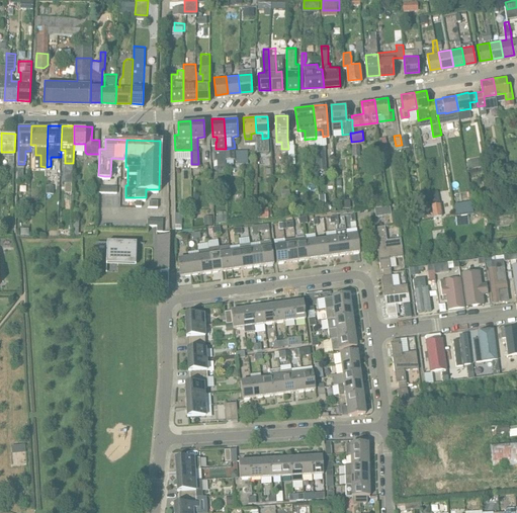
[(325,147),(317,148),(317,155),(318,167),(327,166),(325,147)]
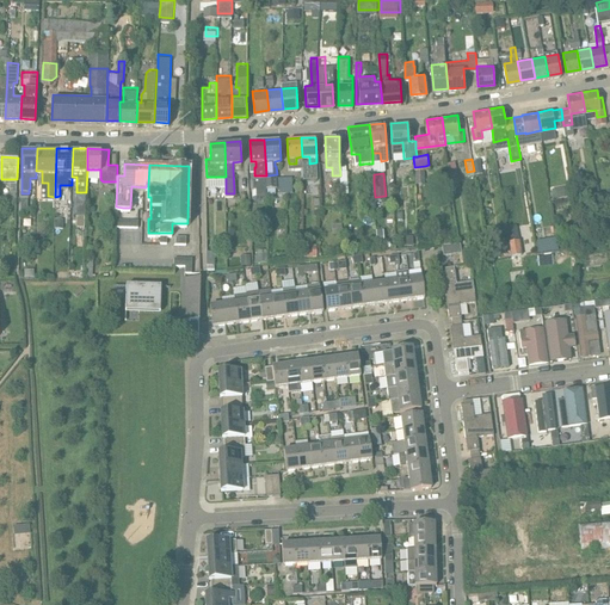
[(513,260),(523,258),(519,236),(528,235),(525,220),(507,222),(513,260)]
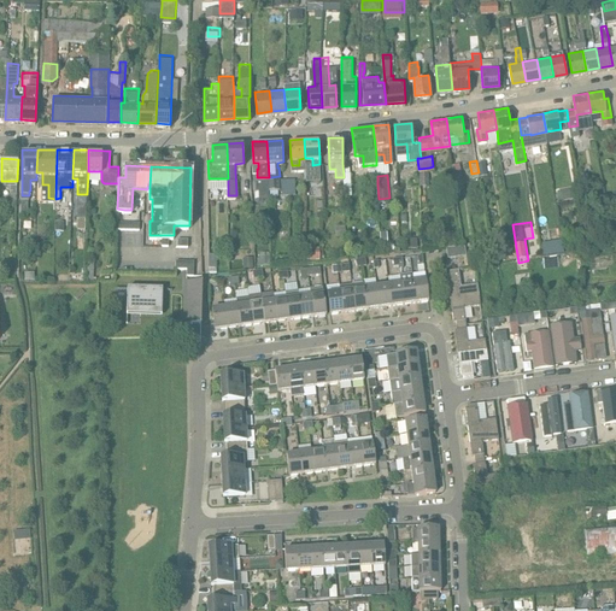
[(565,248),(563,235),(543,239),(545,251),(565,248)]
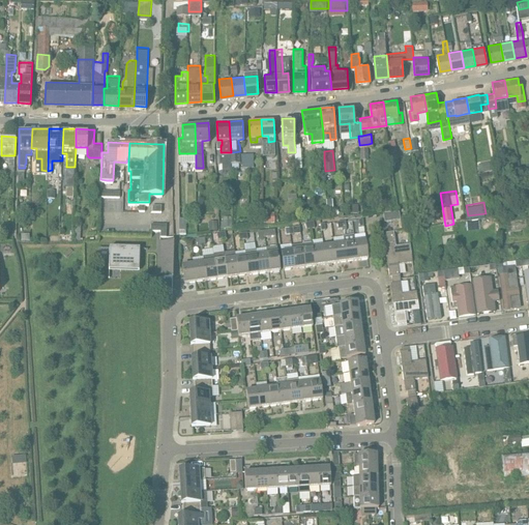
[(385,219),(397,216),(395,207),(384,209),(385,219)]
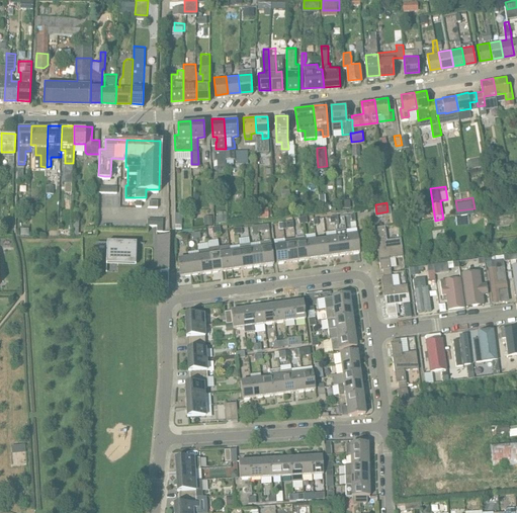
[(258,215),(269,215),(269,205),(258,205),(258,215)]
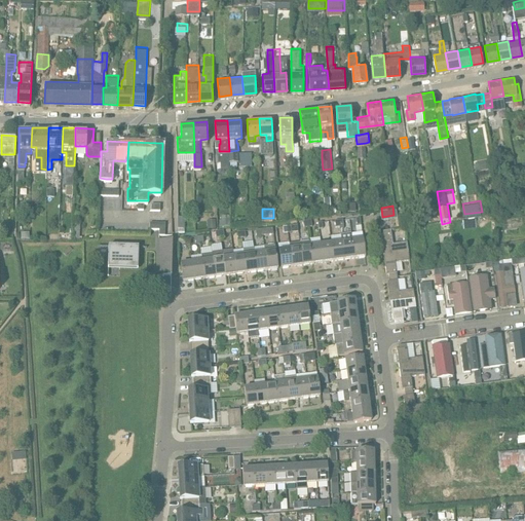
[(524,212),(503,216),(505,228),(524,225),(524,212)]
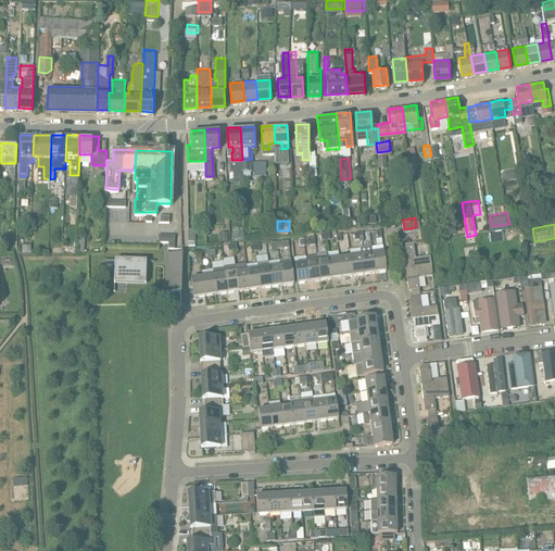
[(406,265),(432,262),(431,252),(416,254),(414,239),(405,240),(406,245),(403,245),(406,265)]
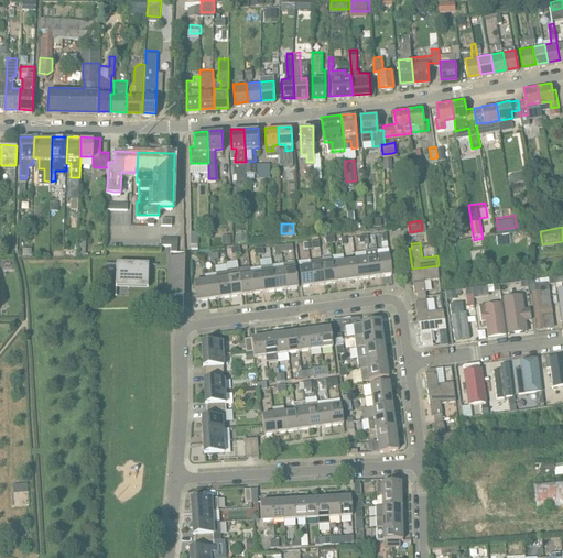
[(381,273),(392,271),(390,252),(378,253),(381,273)]
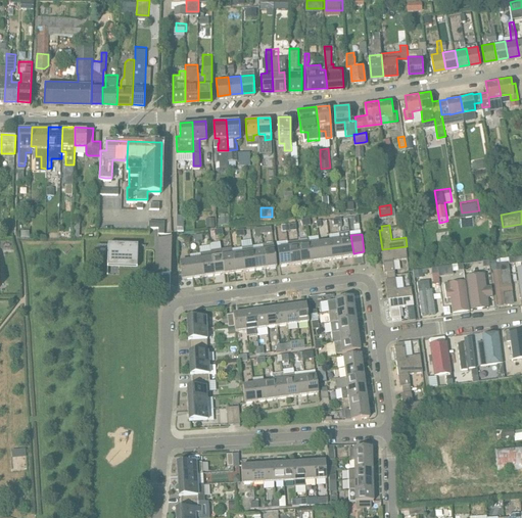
[(157,271),(171,271),(172,235),(158,235),(157,271)]
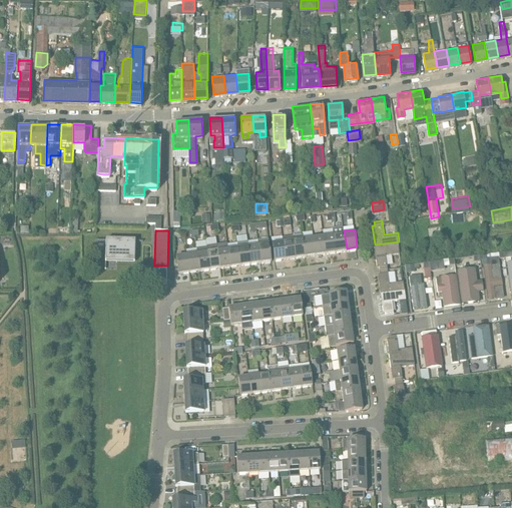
[(306,254),(304,236),(303,230),(293,231),(294,237),(296,255),(306,254)]
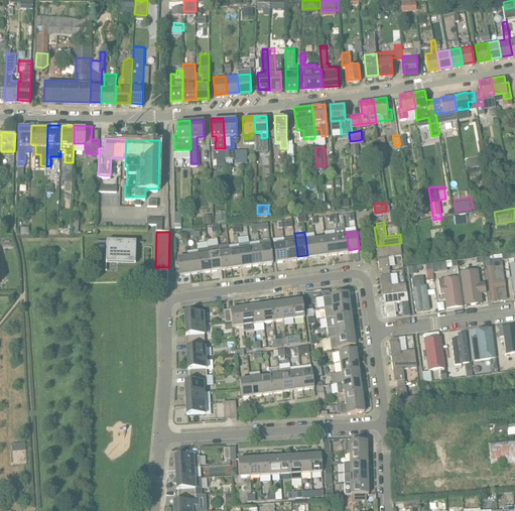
[(339,251),(349,250),(346,232),(336,233),(339,251)]
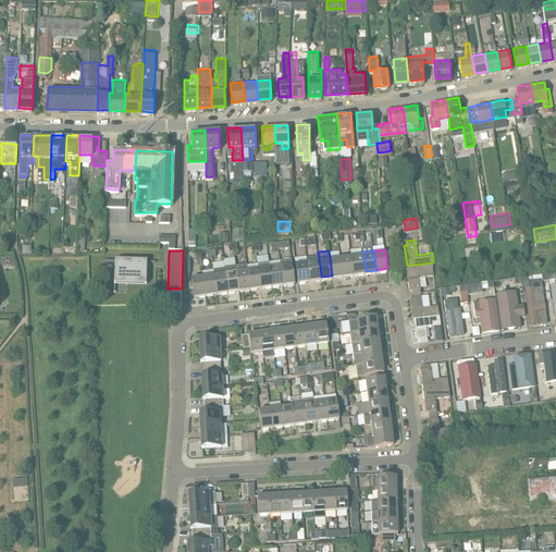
[(354,272),(366,271),(362,252),(351,254),(354,272)]
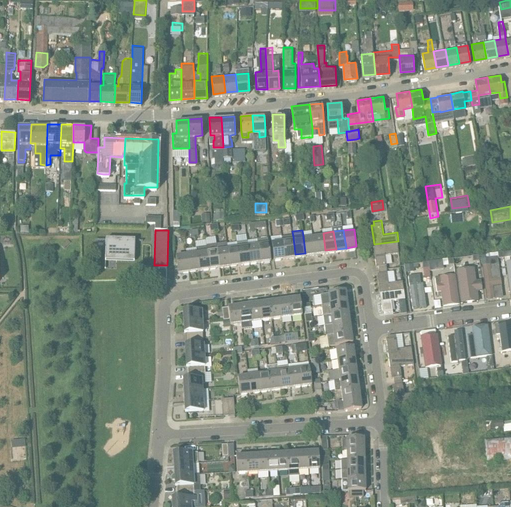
[(315,252),(325,250),(323,233),(313,234),(315,252)]
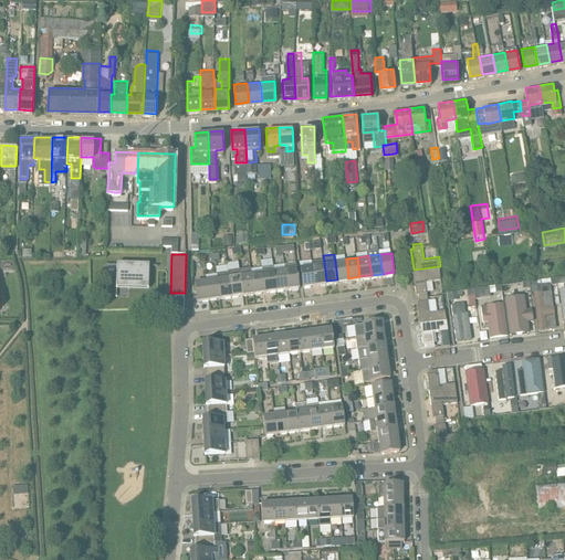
[(284,260),(285,267),(289,286),(299,285),(300,285),(297,265),(296,259),(284,260)]
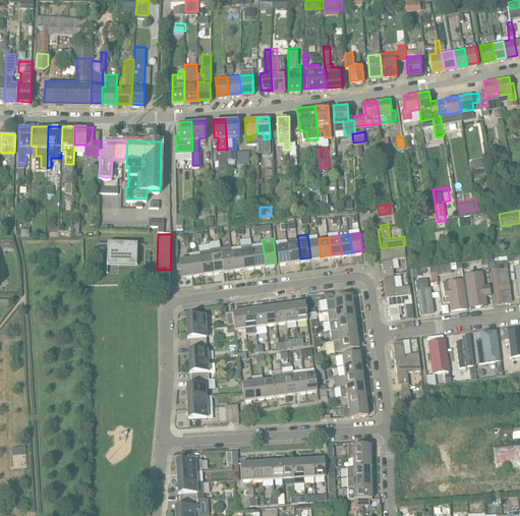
[(310,258),(321,256),(319,238),(308,240),(310,258)]
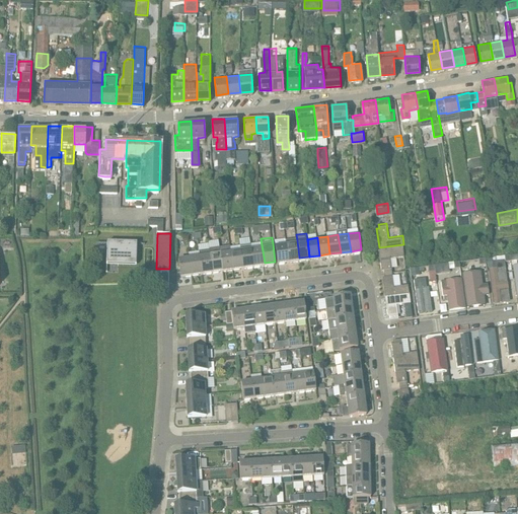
[(137,240),(137,239),(107,238),(107,239),(107,258),(137,259),(137,240)]
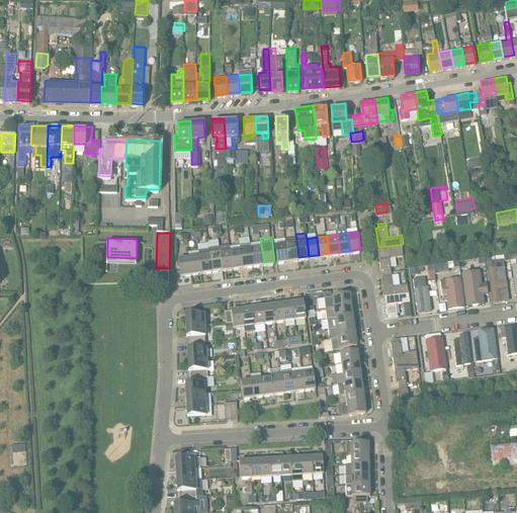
[(288,259),(298,257),(296,240),(286,241),(288,259)]
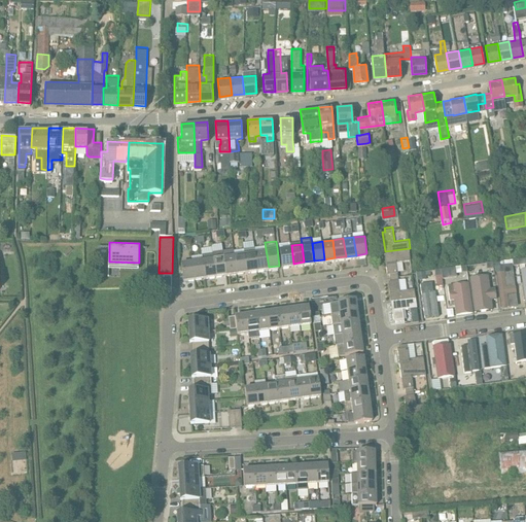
[(282,265),(293,264),(291,245),(280,247),(282,265)]
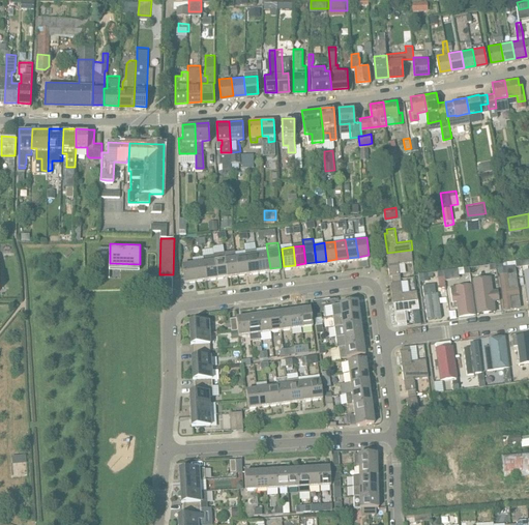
[(392,276),(401,275),(399,261),(413,259),(412,250),(387,253),(390,273),(392,272),(392,276)]
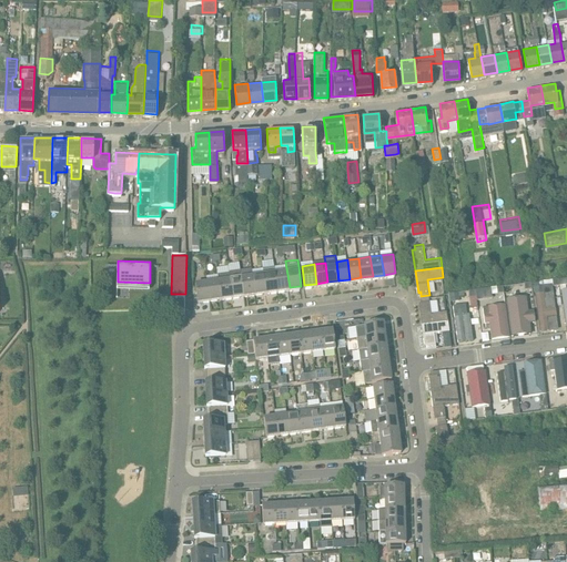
[(279,288),(290,287),(286,268),(275,269),(279,288)]
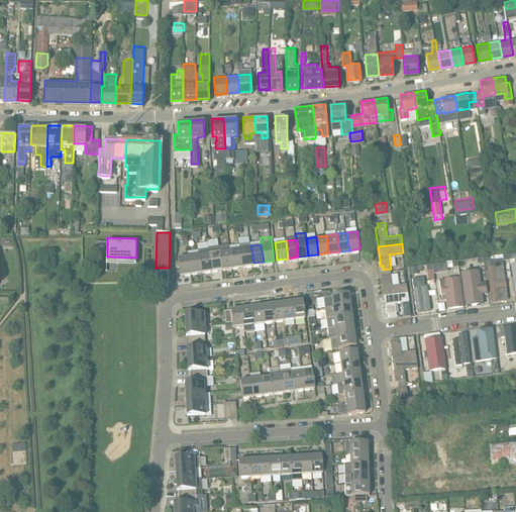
[(242,265),(253,263),(250,245),(240,247),(242,265)]
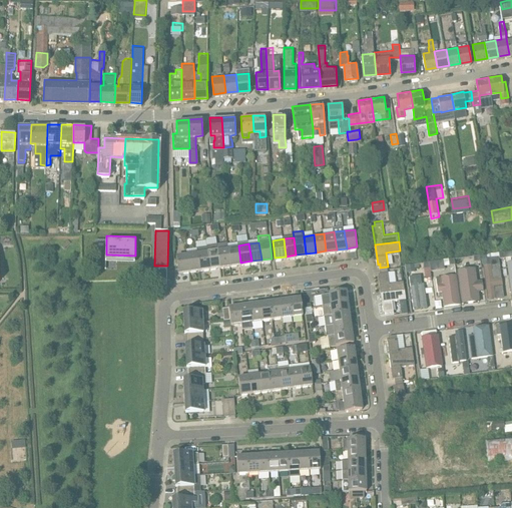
[(230,264),(240,263),(238,245),(228,246),(230,264)]
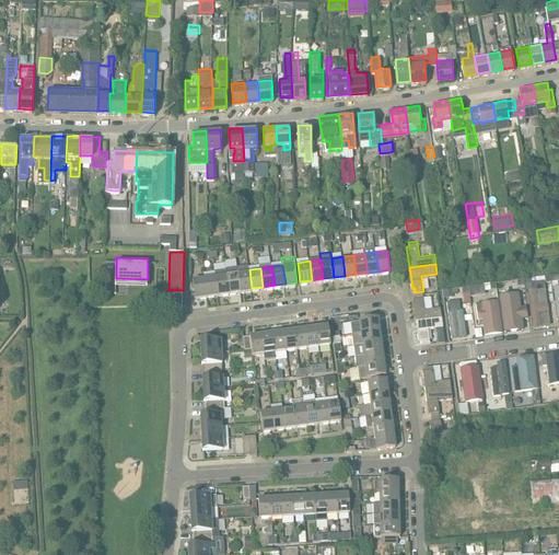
[(241,290),(252,288),(249,269),(239,270),(241,290)]
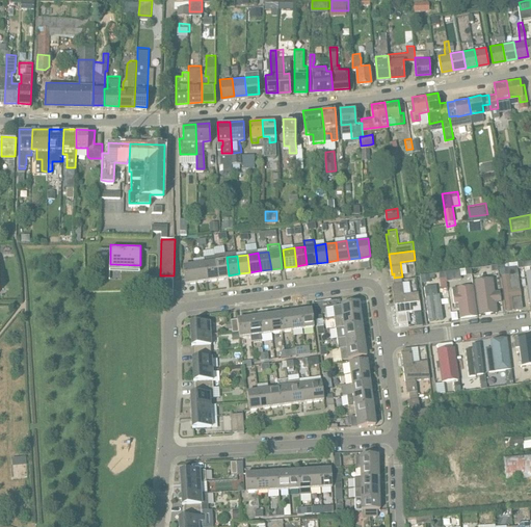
[(218,277),(229,275),(227,257),(216,259),(218,277)]
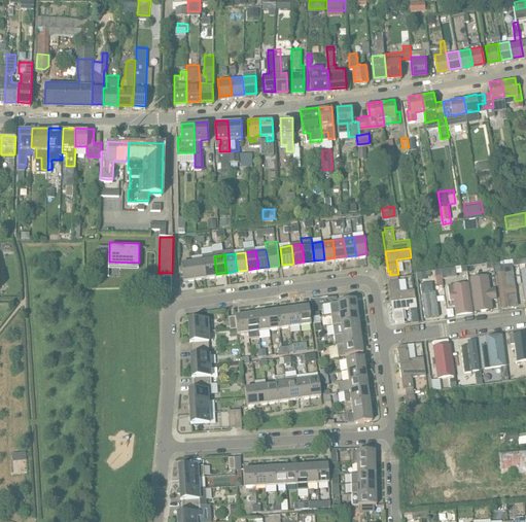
[(206,275),(216,274),(214,256),(203,257),(206,275)]
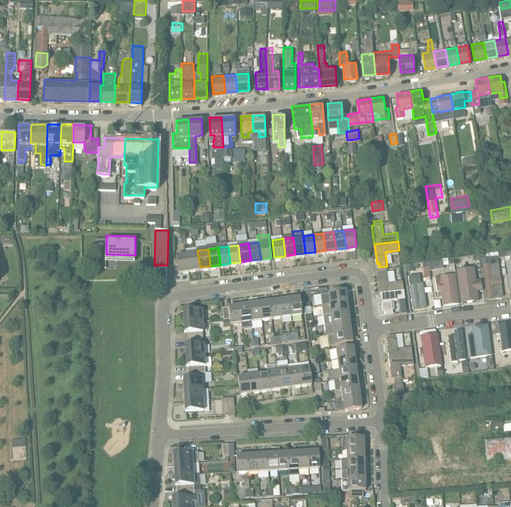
[(190,269),(200,267),(197,250),(187,252),(190,269)]
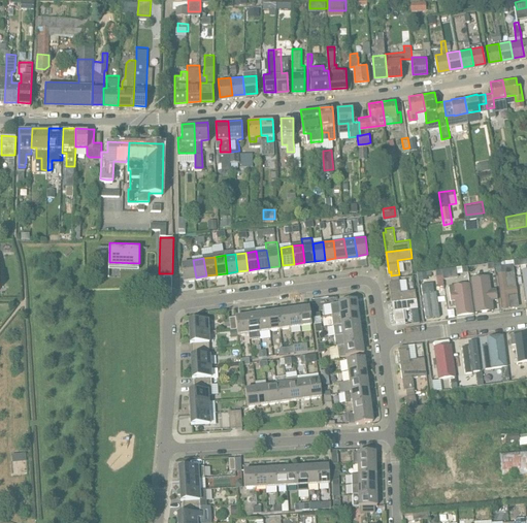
[(495,269),(502,268),(501,260),(494,261),(494,259),(488,260),(489,266),(495,265),(495,269)]
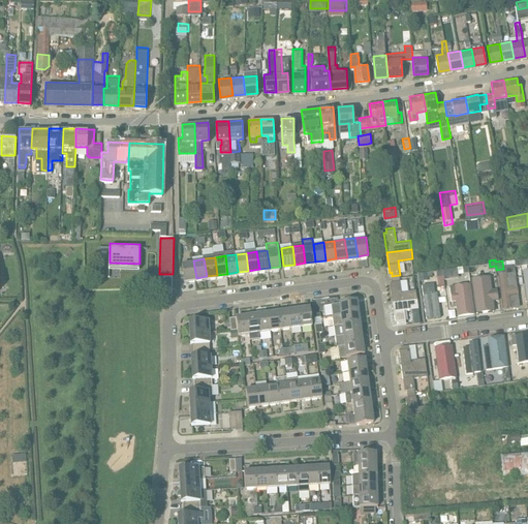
[(185,279),(196,278),(193,260),(183,262),(185,279)]
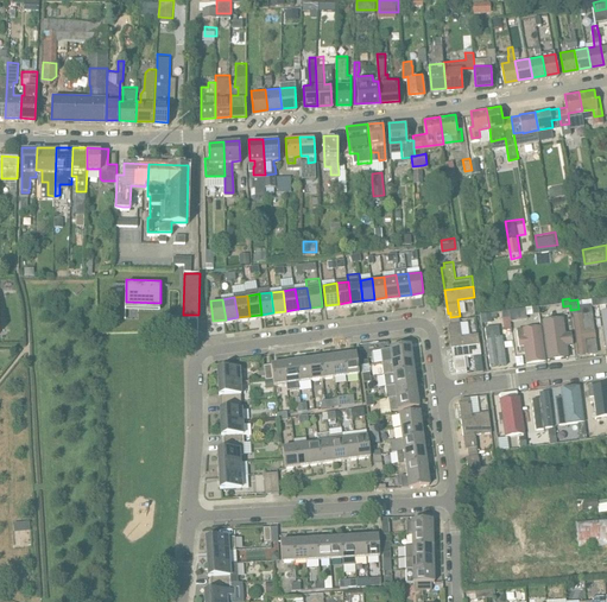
[(532,319),(542,318),(541,309),(539,303),(532,303),(533,310),(531,311),(532,319)]
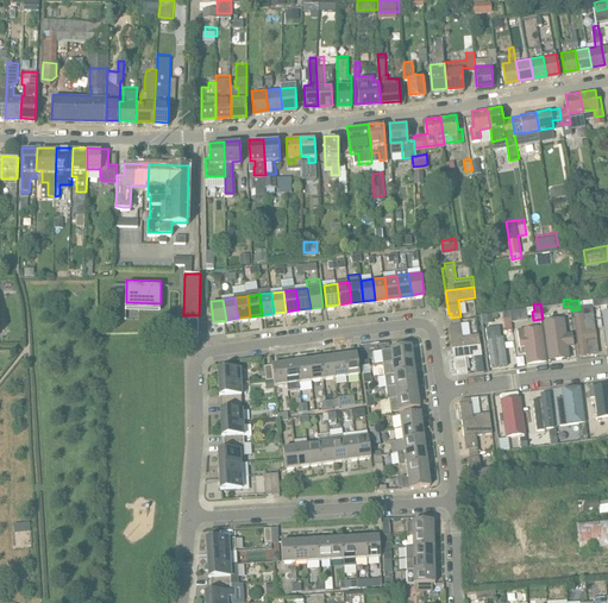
[(512,314),(512,318),(528,315),(527,305),(511,307),(512,314)]
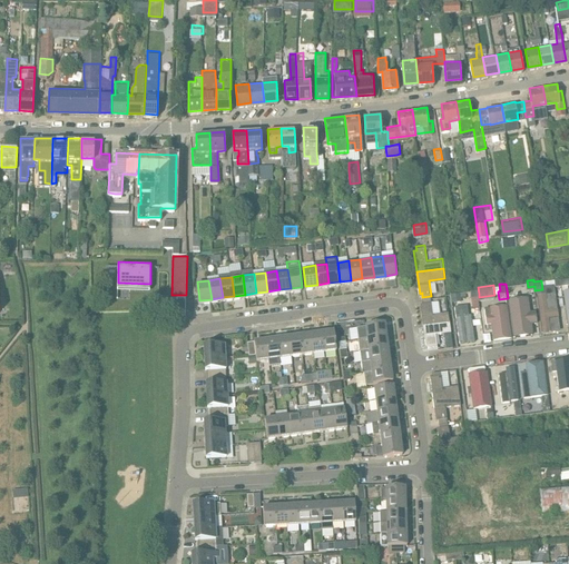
[(453,289),(454,302),(469,300),(468,288),(453,289)]
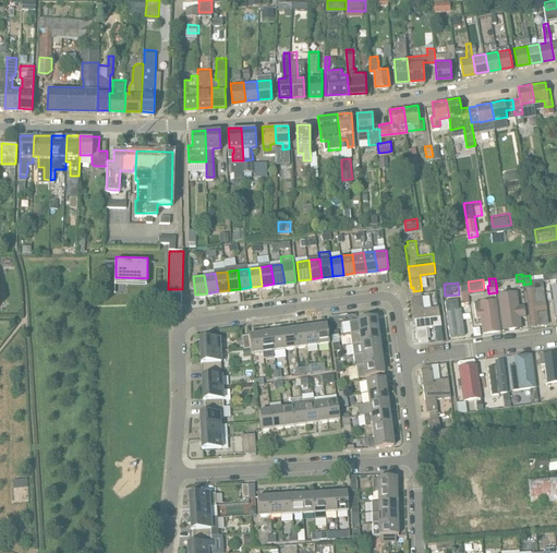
[(541,323),(540,309),(548,308),(547,299),(537,300),(535,285),(527,286),(532,324),(541,323)]
